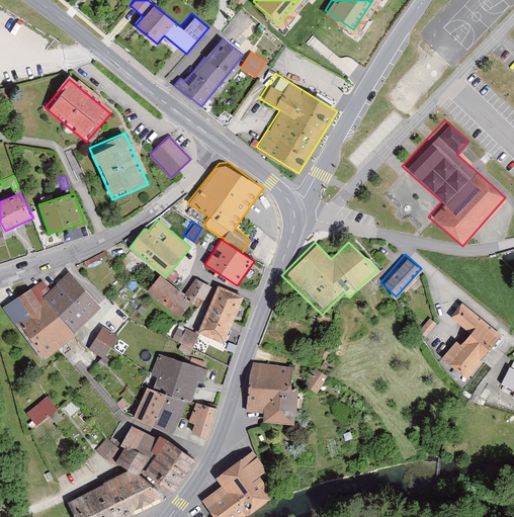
[(68,271),(49,287),(41,299),(74,336),(100,306),(68,271)]
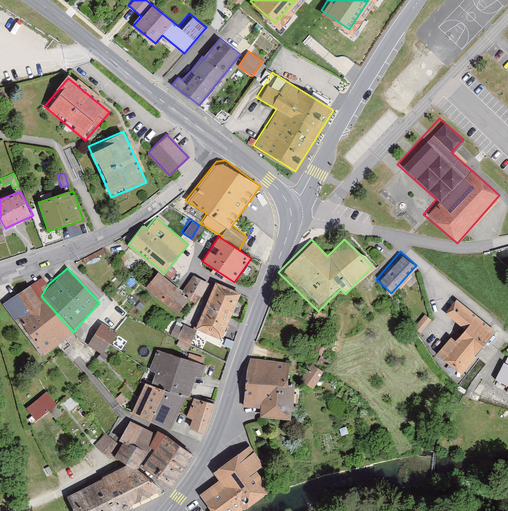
[(189,298),(157,272),(146,286),(171,306),(177,300),(184,306),(189,298)]
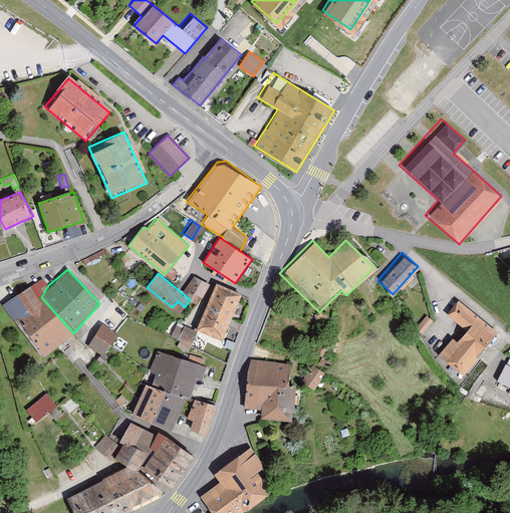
[(184,290),(199,299),(209,282),(194,273),(184,290)]
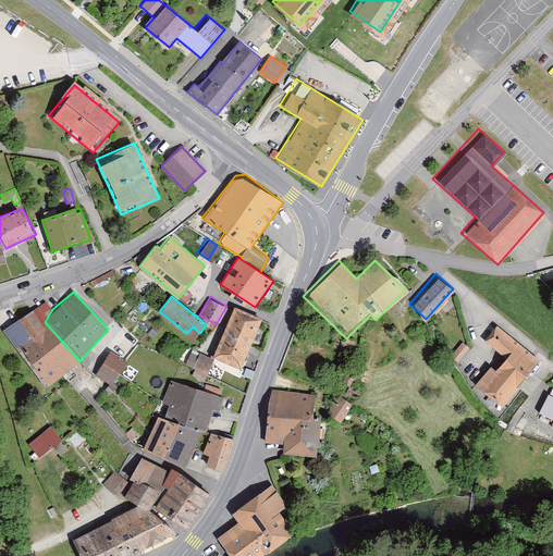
[(45,304),(3,331),(45,387),(78,361),(42,322),(50,312),(45,304)]
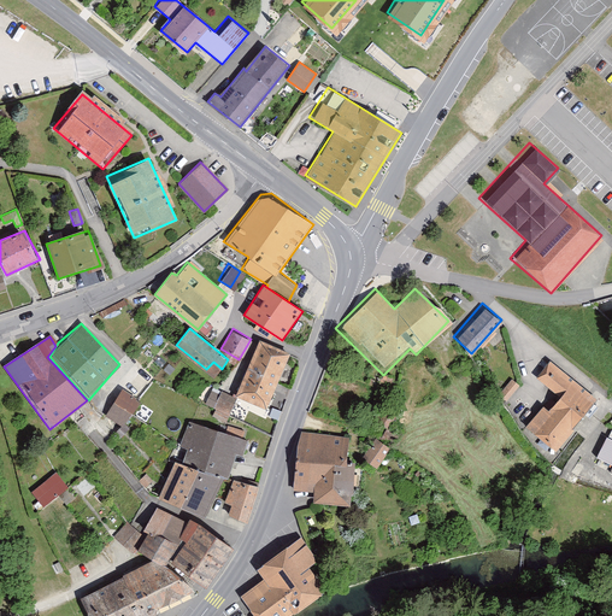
[(290,353),(260,340),(235,396),(266,409),(290,353)]
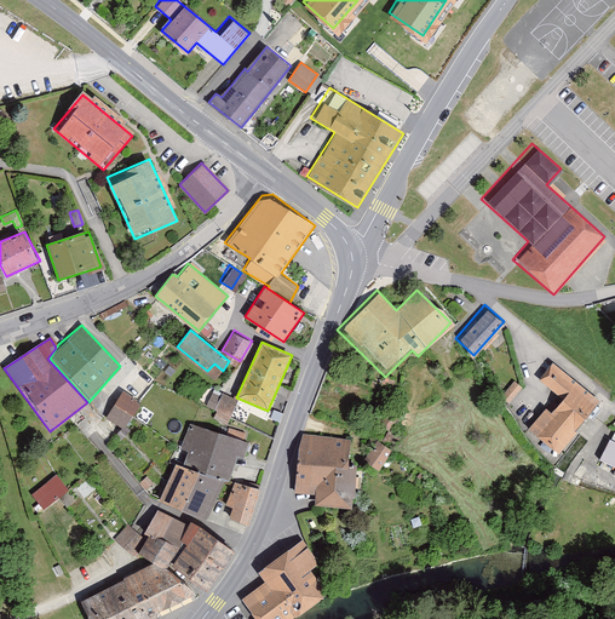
[(526,427),(557,451),(597,401),(551,365),(540,379),(561,395),(550,408),(544,403),(526,427)]
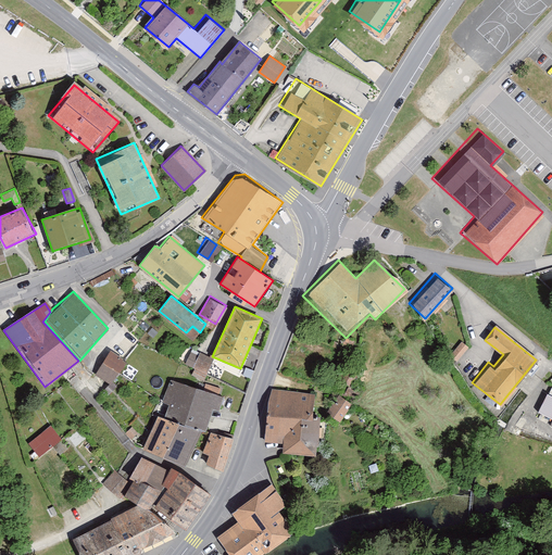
[(449,357),(453,362),(466,347),(461,342),(449,357)]
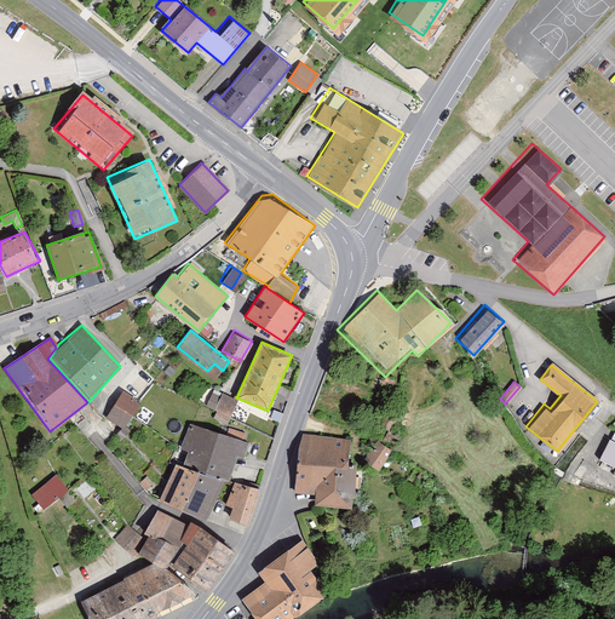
[(122,388),(104,414),(125,429),(143,402),(122,388)]
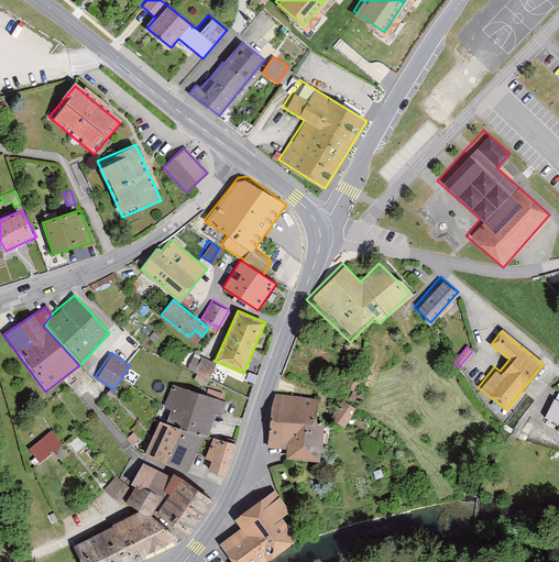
[(214,364),(190,354),(186,365),(197,371),(193,381),(204,386),(214,364)]
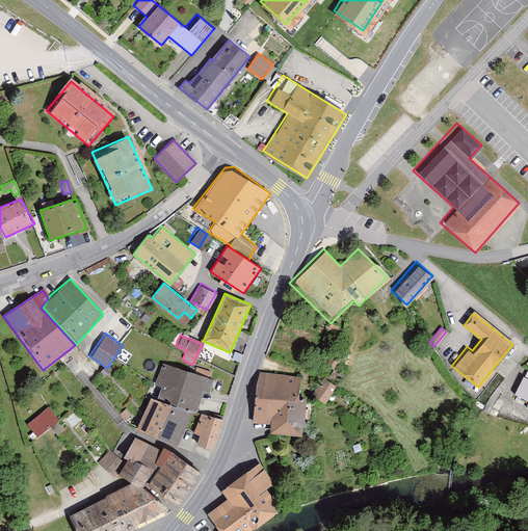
[(193,413),(206,379),(161,362),(152,386),(162,390),(158,399),(193,413)]
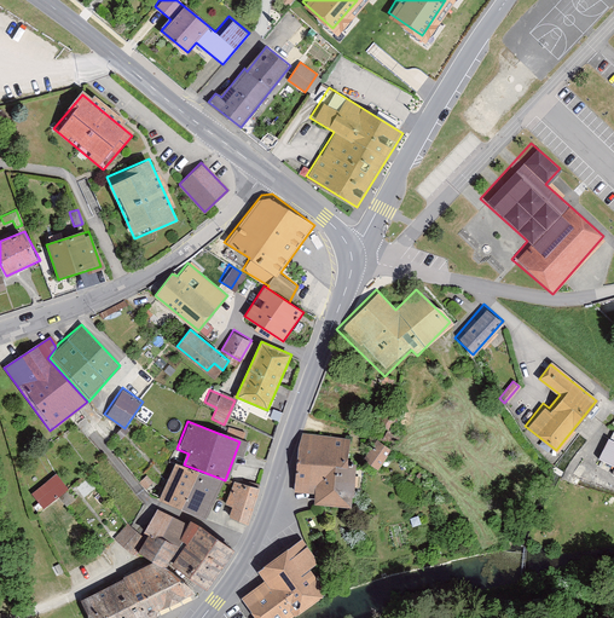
[(349,435),(296,429),(290,489),(312,491),(311,501),(351,506),(354,468),(346,467),(349,435)]
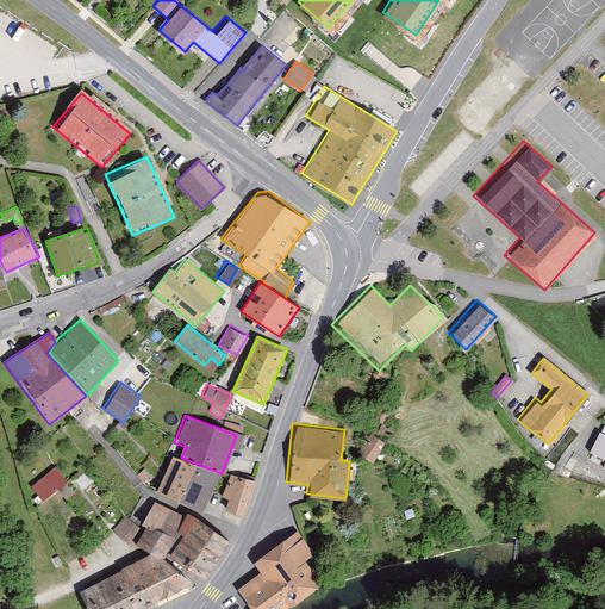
[(604,427),(588,460),(604,467),(604,427)]
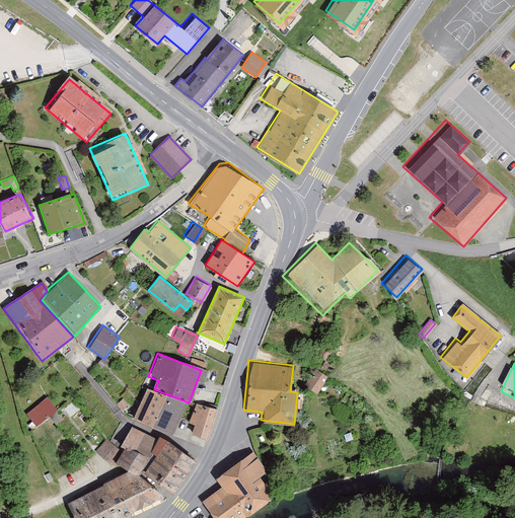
[(314,369),(303,385),(315,394),(326,378),(314,369)]
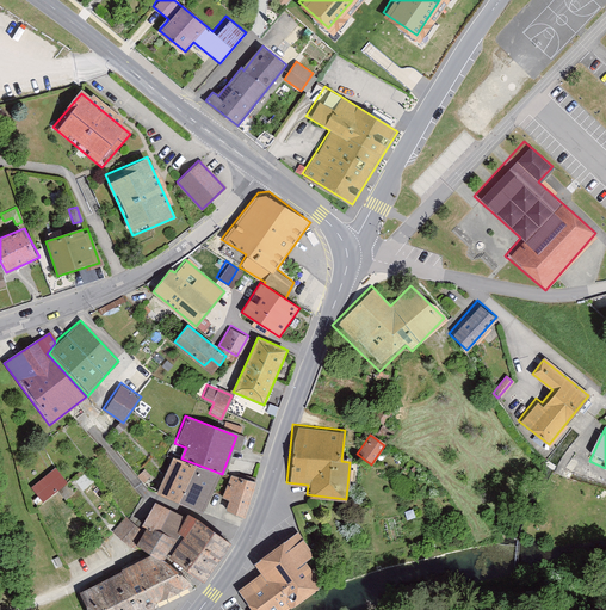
[(171,457),(156,492),(204,515),(222,474),(181,458),(171,457)]
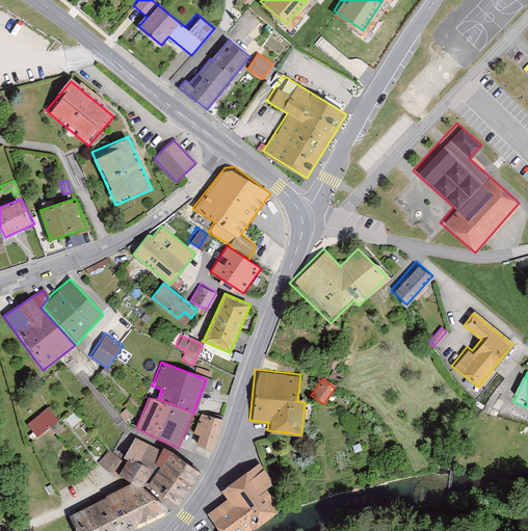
[(46,404),(25,423),(38,439),(60,421),(46,404)]
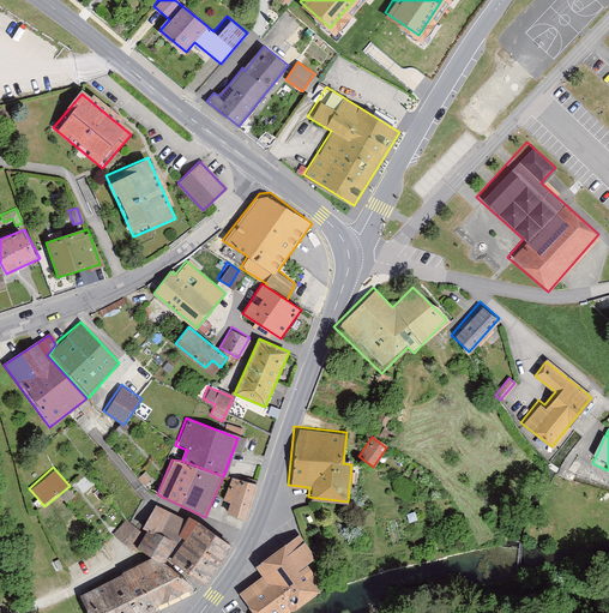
[(257,485),(228,475),(219,503),(230,505),(227,516),(243,522),(257,485)]
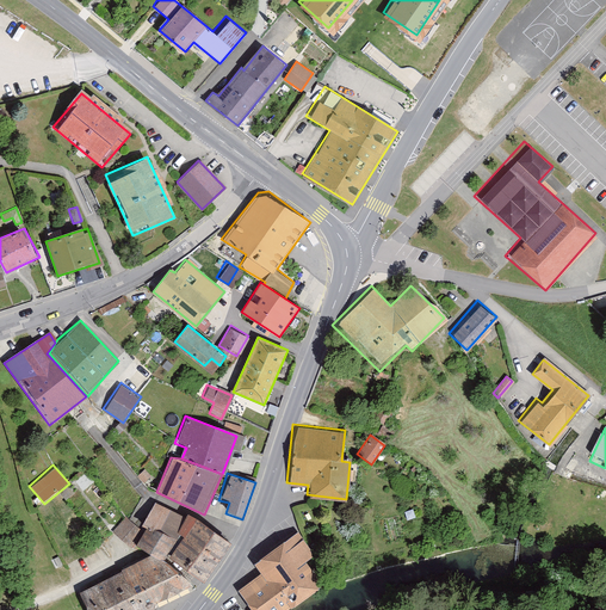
[(123,517),(111,533),(131,548),(136,543),(162,561),(168,554),(205,581),(232,543),(190,515),(143,499),(131,519),(123,517)]
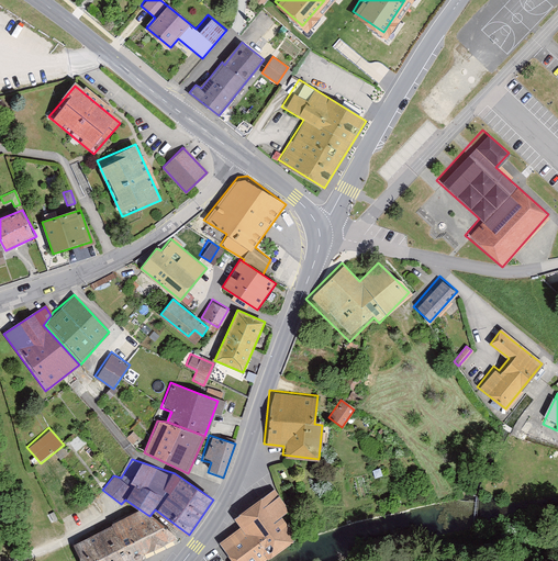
[(240,528),(218,542),(230,560),(259,560),(293,537),(279,516),(288,511),(271,487),(231,516),(240,528)]
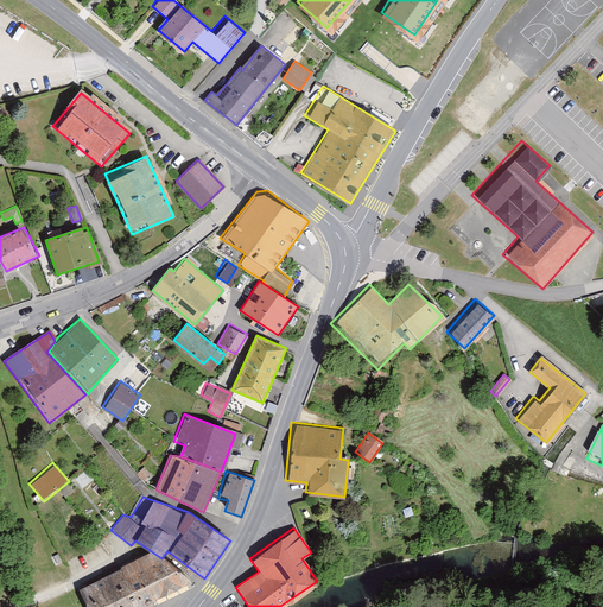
[(148,554),(75,592),(82,606),(154,606),(189,586),(178,569),(148,554)]
